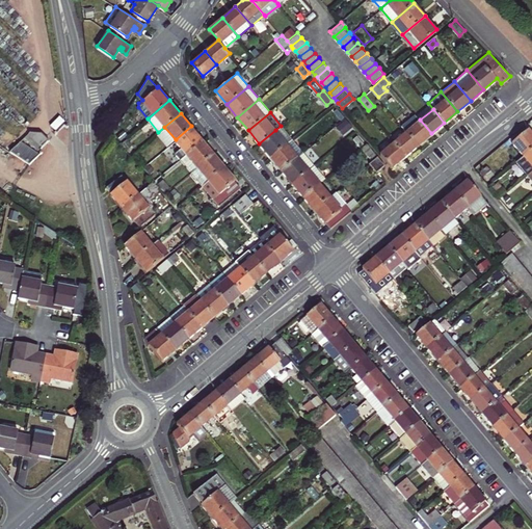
[(420,120),(415,113),(401,125),(406,131),(418,144),(431,133),(420,120)]
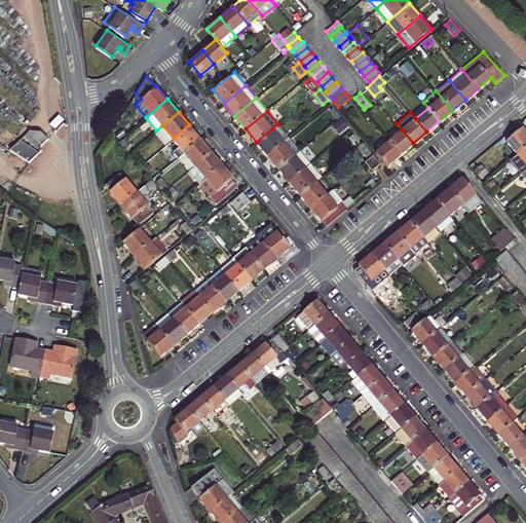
[(58,115),(52,120),(59,126),(65,121),(58,115)]
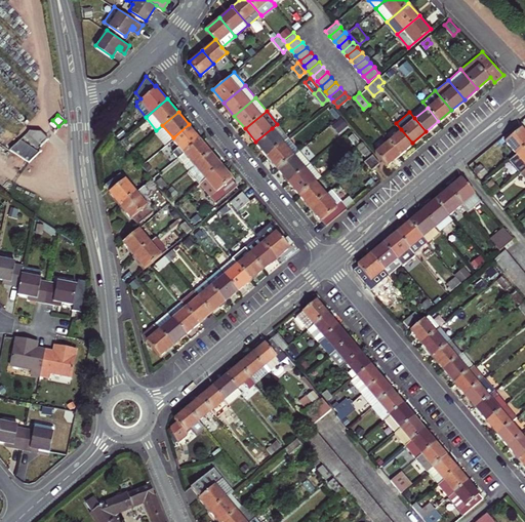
[(189,124),(173,137),(178,145),(172,149),(178,156),(200,137),(189,124)]
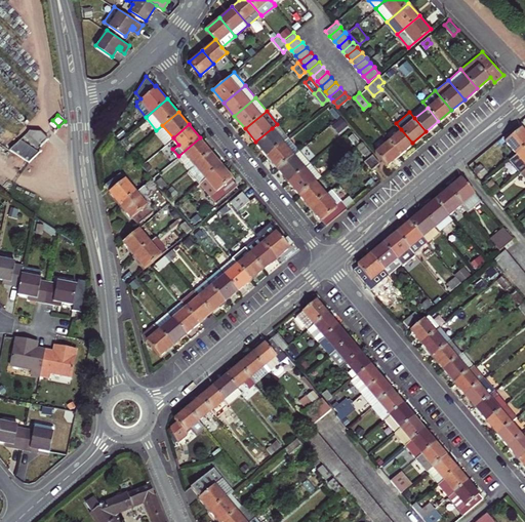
[(288,136),(277,124),(272,128),(282,142),(288,136)]
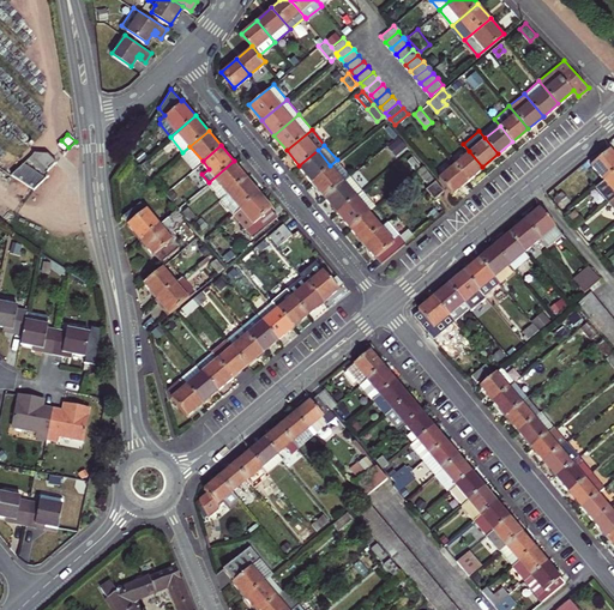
[(605,177),(613,169),(613,152),(609,148),(591,163),(605,177)]
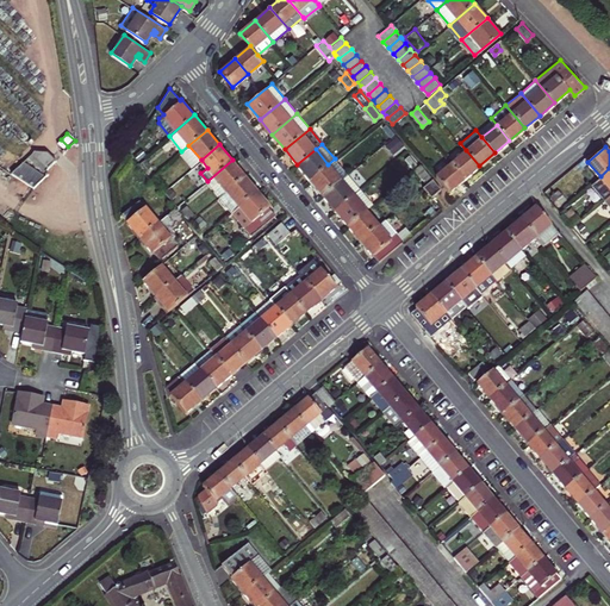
[(316,149),(297,164),(310,179),(328,164),(316,149)]
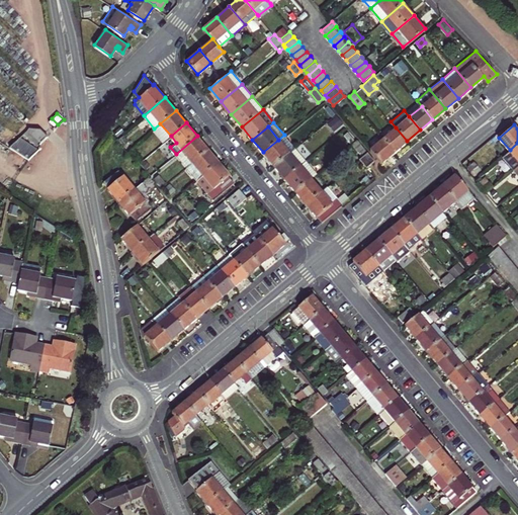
[(41,129),(29,127),(24,133),(29,138),(39,148),(40,148),(41,147),(39,144),(47,137),(48,136),(41,129)]
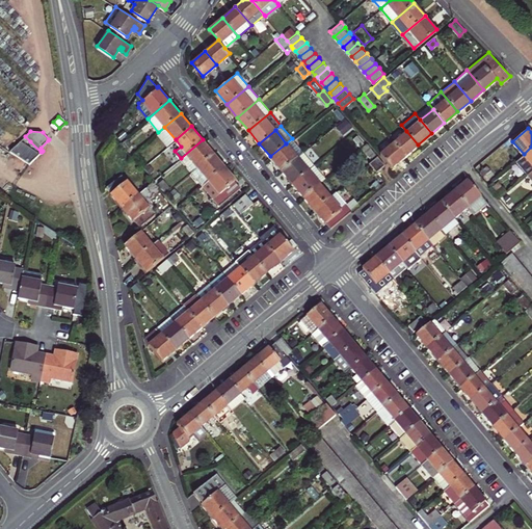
[(406,131),(394,141),(405,155),(418,144),(406,131)]
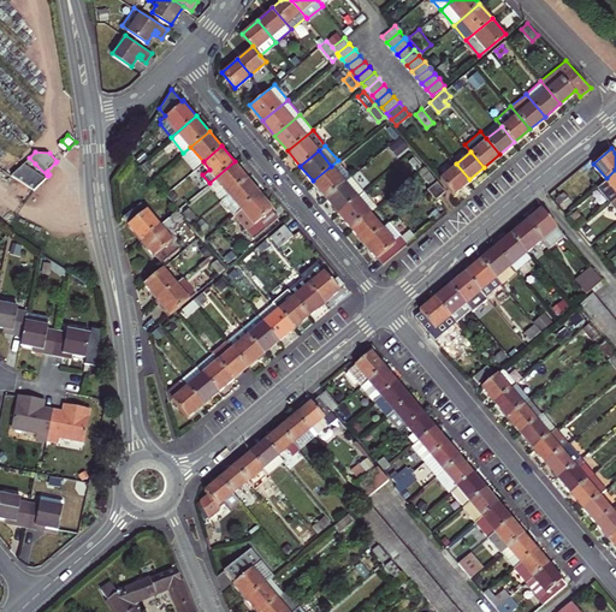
[(416,168),(421,165),(414,155),(409,159),(416,168)]
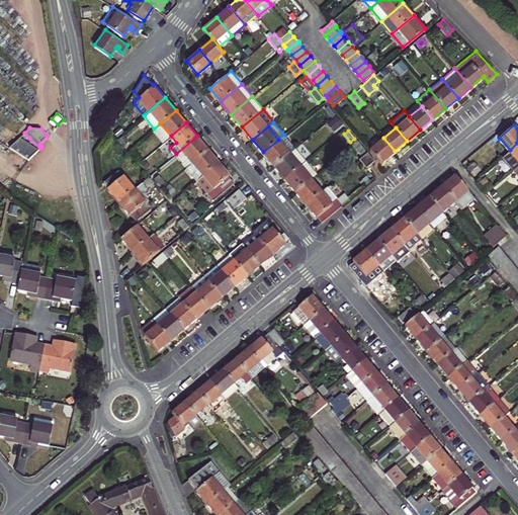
[(278,140),(289,152),(294,148),(284,135),(278,140)]
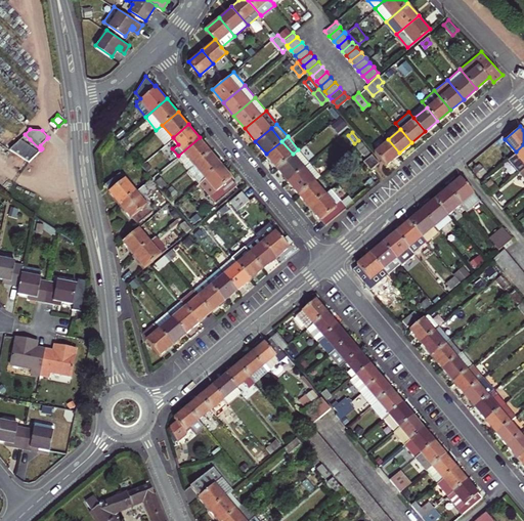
[(20,137),(10,147),(29,161),(40,149),(28,141),(20,137)]
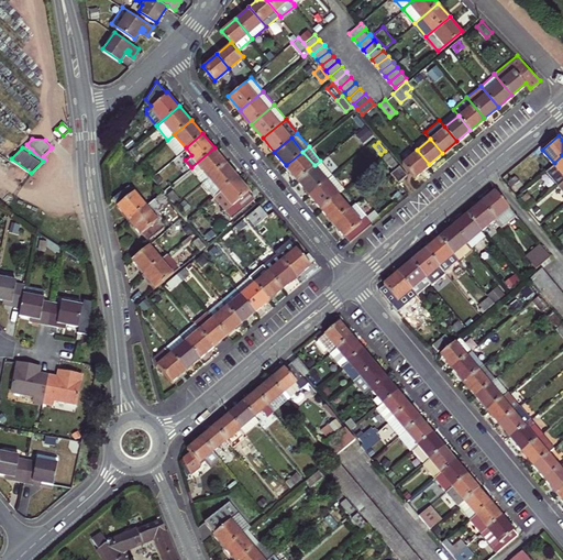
[(214,147),(191,167),(202,180),(225,162),(214,147)]
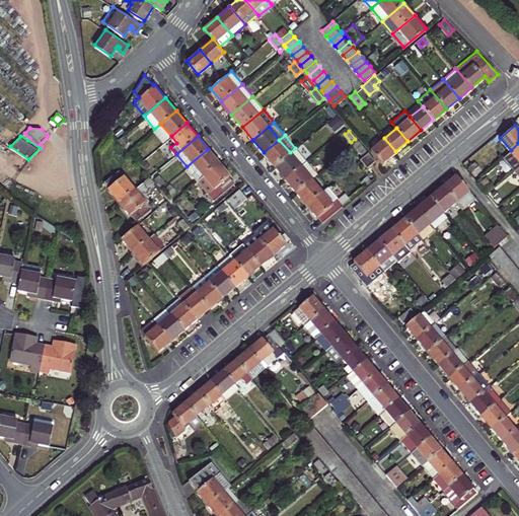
[(384,138),(371,149),(382,162),(395,151),(384,138)]
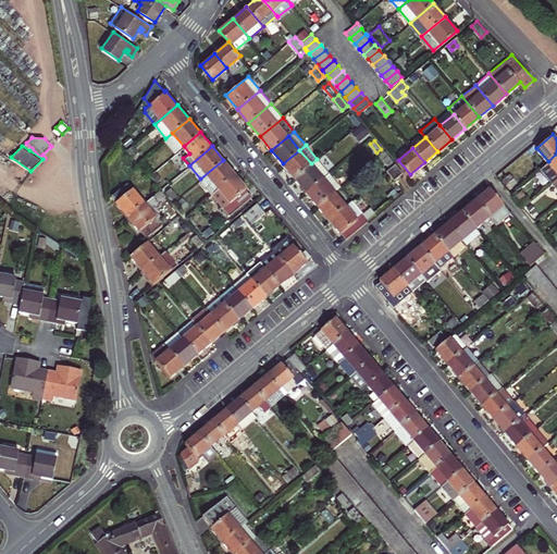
[(384,149),(379,154),(387,164),(393,159),(384,149)]
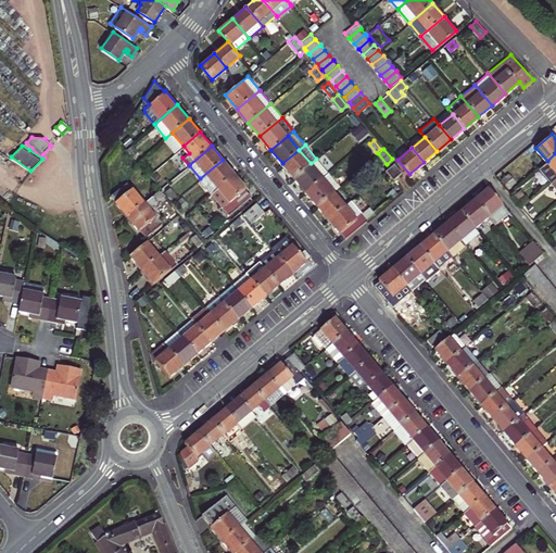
[(299,150),(282,163),(294,177),(311,163),(299,150)]
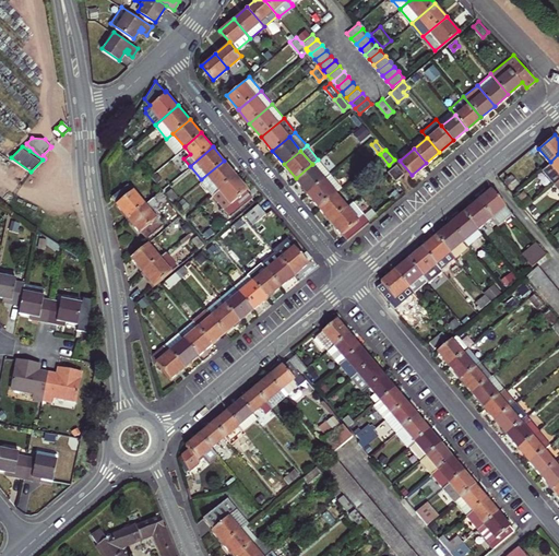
[(555,181),(558,177),(558,154),(550,162),(543,168),(555,181)]
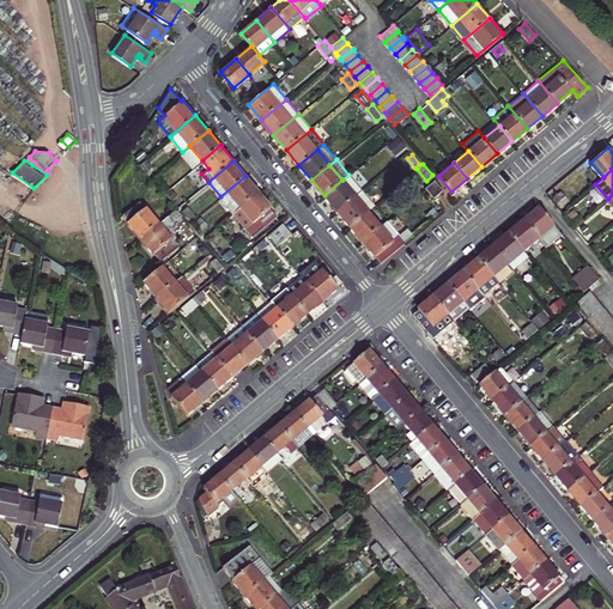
[(343,180),(325,195),(337,211),(362,189),(349,175),(343,180)]
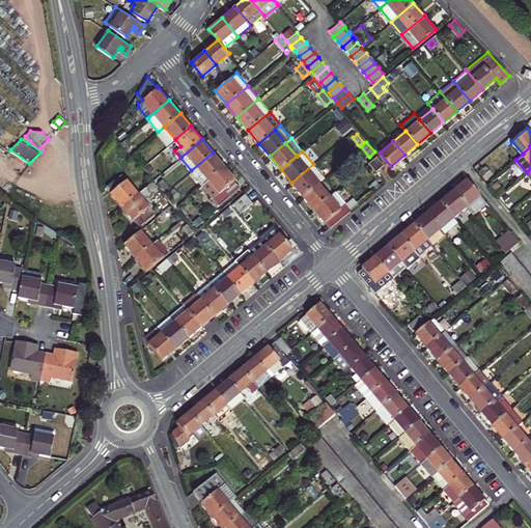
[(213,153),(191,170),(202,184),(224,165),(213,153)]
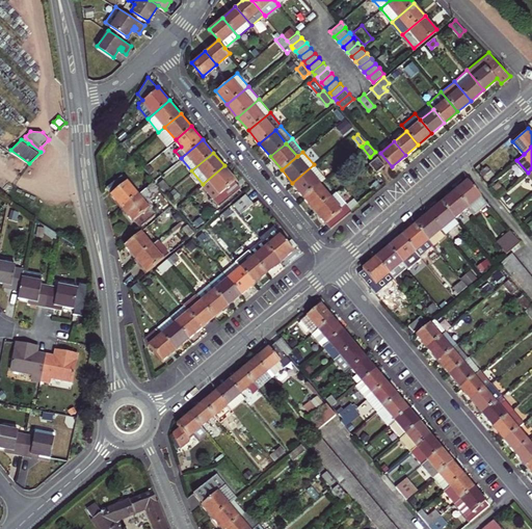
[(377,156),(369,162),(376,172),(384,164),(377,156)]
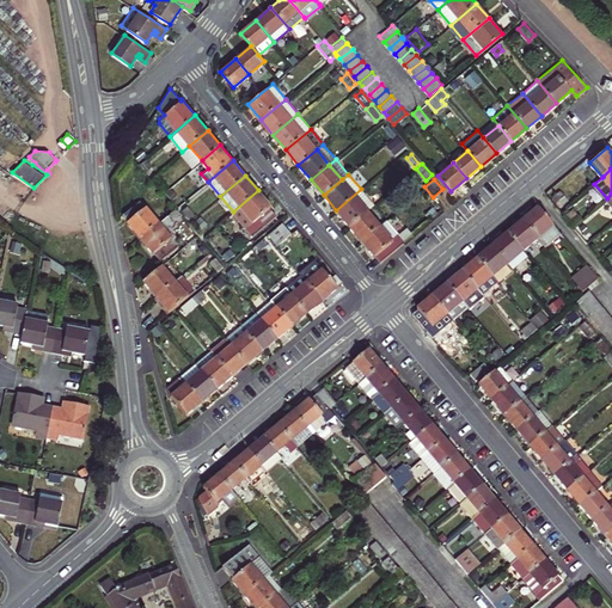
[(361,189),(336,210),(349,225),(367,209),(373,204),(361,189)]
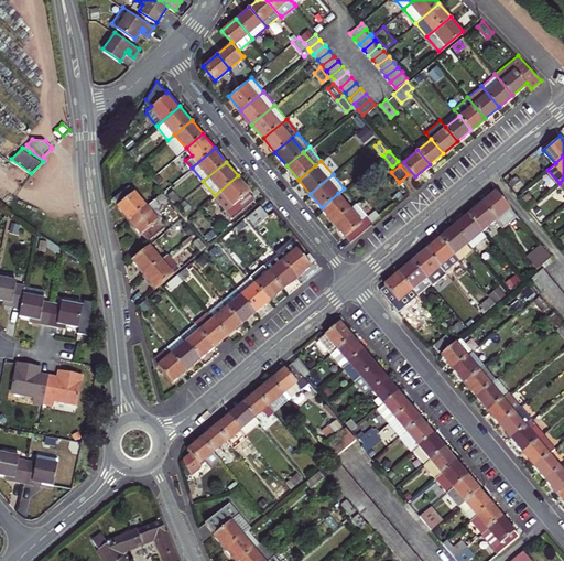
[(238,175),(215,195),(232,217),(255,198),(249,191),(250,190),(238,175)]
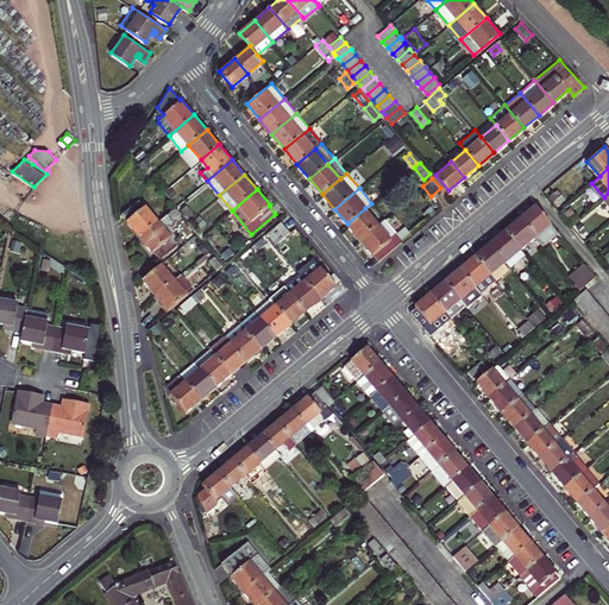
[(127,220),(126,220),(139,235),(157,220),(139,199),(121,213),(127,220)]
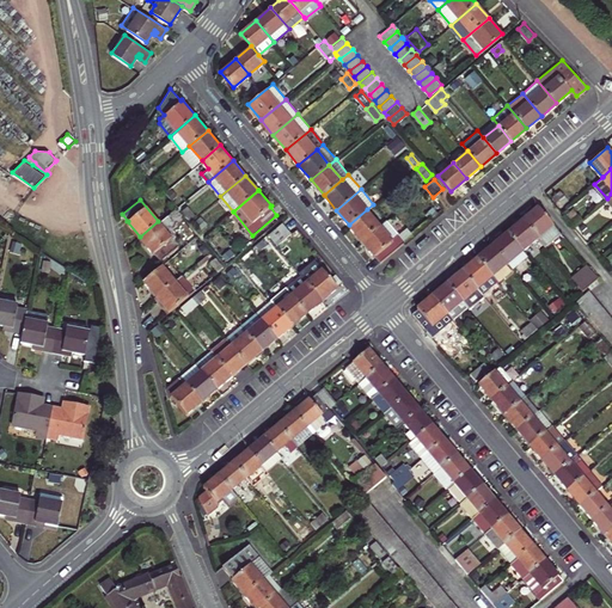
[(188,204),(182,209),(189,219),(195,214),(188,204)]
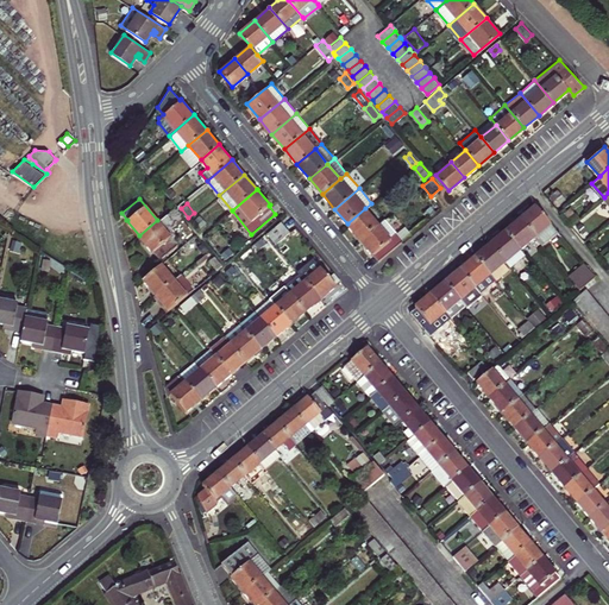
[(541,243),(557,231),(535,205),(520,216),(535,235),(541,243)]
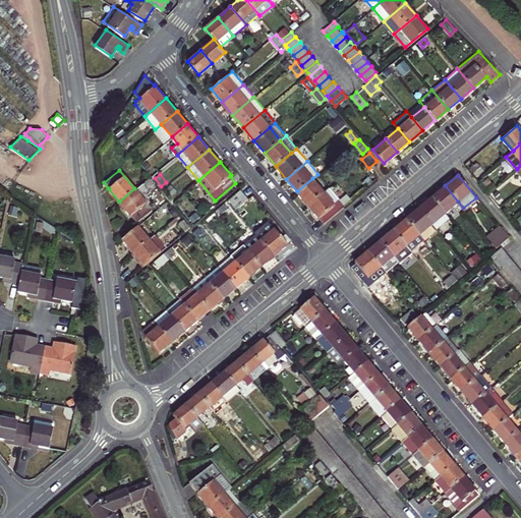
[(312,178),(297,191),(307,205),(324,191),(312,178)]
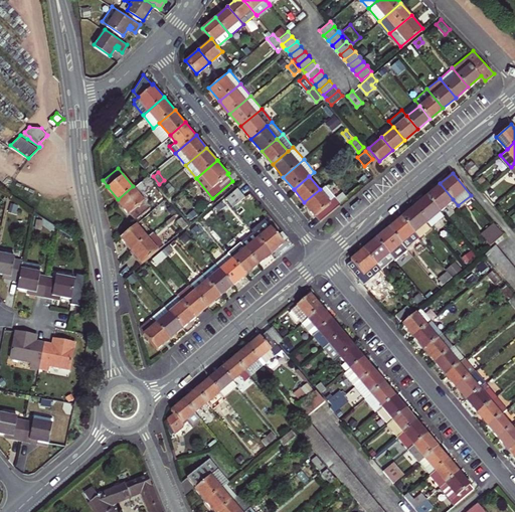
[(141,180),(133,186),(138,192),(146,186),(141,180)]
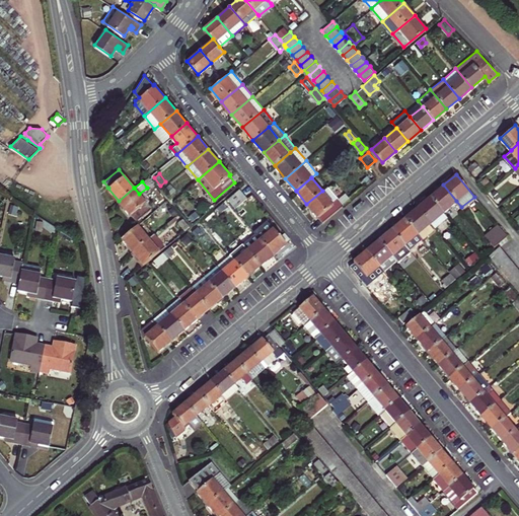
[(443,211),(456,201),(443,185),(430,196),(443,211)]
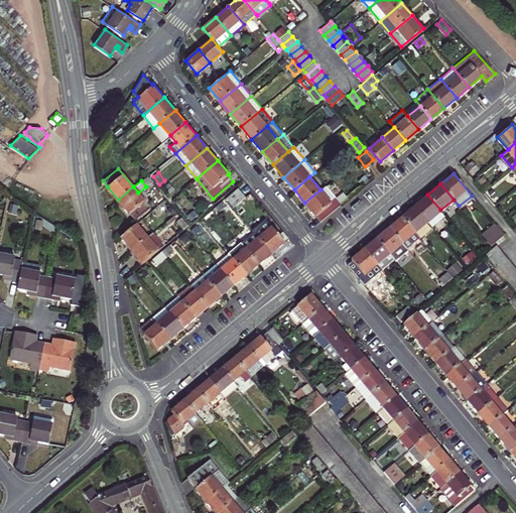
[(320,189),(304,203),(315,216),(316,215),(320,220),(341,203),(326,184),(320,189)]
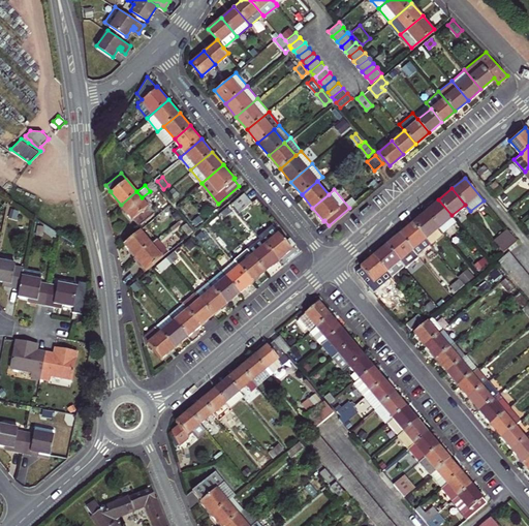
[(136,191),(121,205),(132,218),(133,217),(138,224),(144,220),(154,212),(142,197),(136,191)]
